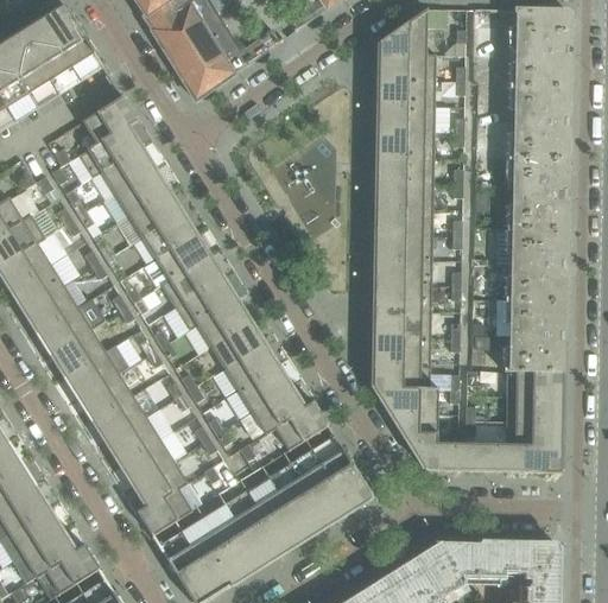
[(135,0),(145,14),(144,16),(152,29),(151,30),(195,100),(234,73),(236,70),(248,62),(280,40),(272,27),(241,50),(215,7),(210,0),(135,0)]
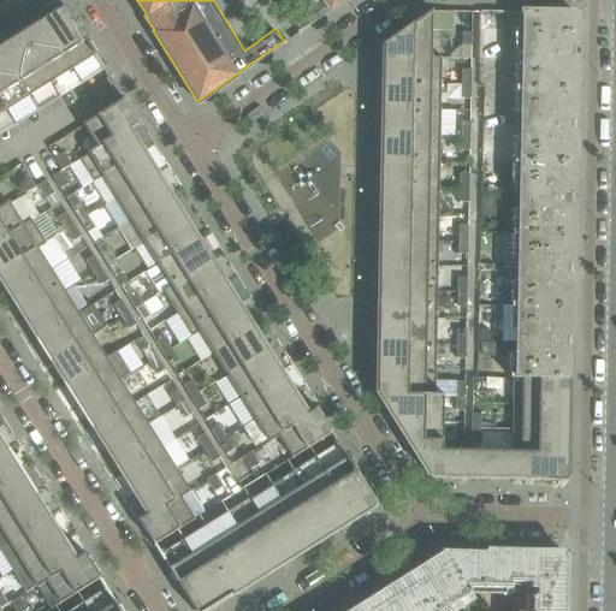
[(324,0),(330,7),(330,9),(331,10),(344,0),(324,0)]
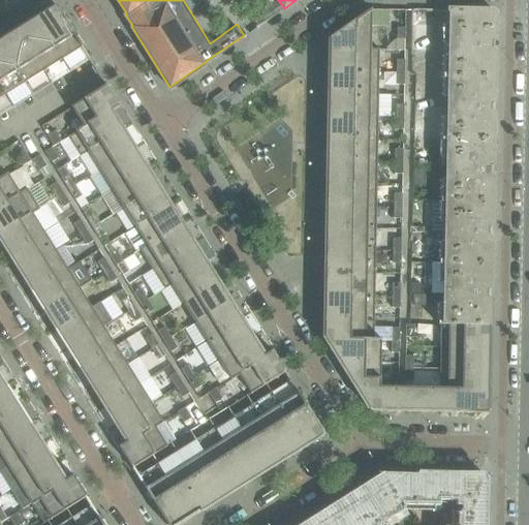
[(76,34),(60,9),(57,3),(36,16),(62,57),(81,45),(93,64),(94,63),(81,41),(83,40),(78,33),(76,34)]
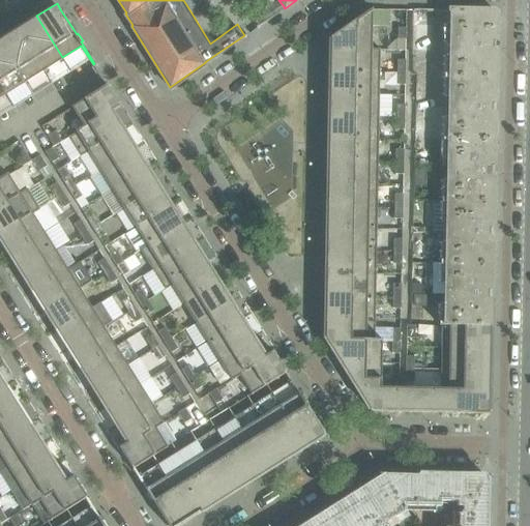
[(372,47),(373,6),(330,35),(330,47),(372,48),(372,47)]
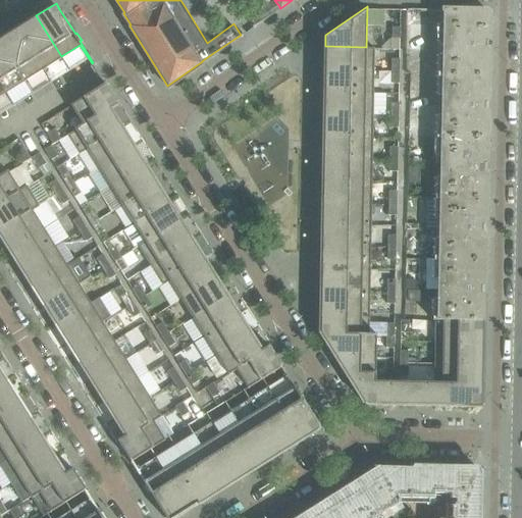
[(486,48),(486,39),(488,37),(489,14),(483,8),(444,7),(441,61),(431,60),(431,72),(441,72),(488,73),(488,50),(486,48)]
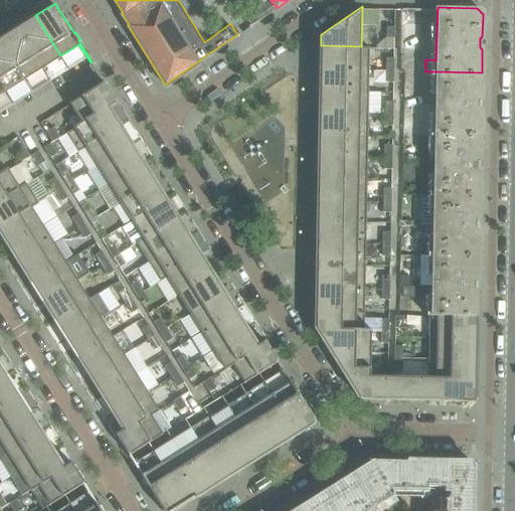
[(60,55),(35,15),(17,26),(42,67),(60,55)]
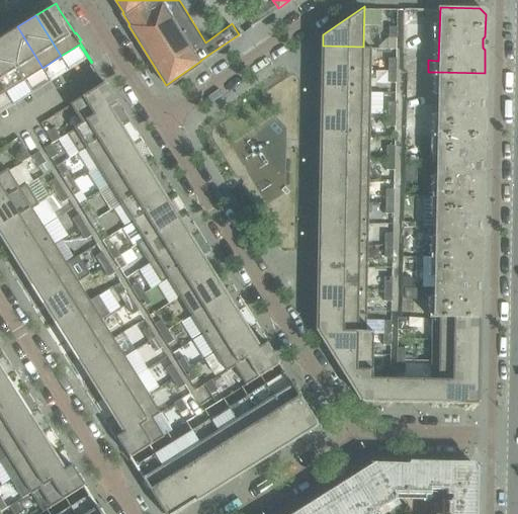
[(397,36),(397,24),(389,24),(389,36),(397,36)]
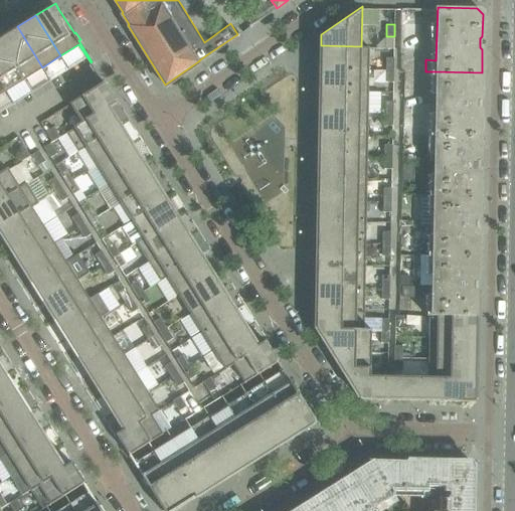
[(42,67),(17,26),(0,36),(0,39),(24,78),(42,67)]
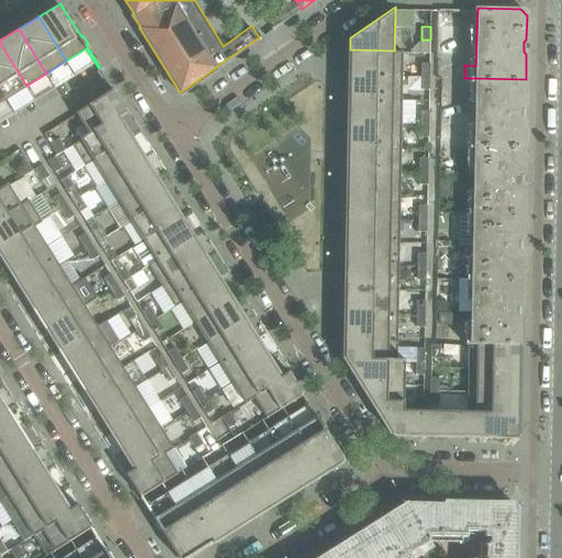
[(26,86),(0,43),(0,88),(6,98),(26,86)]
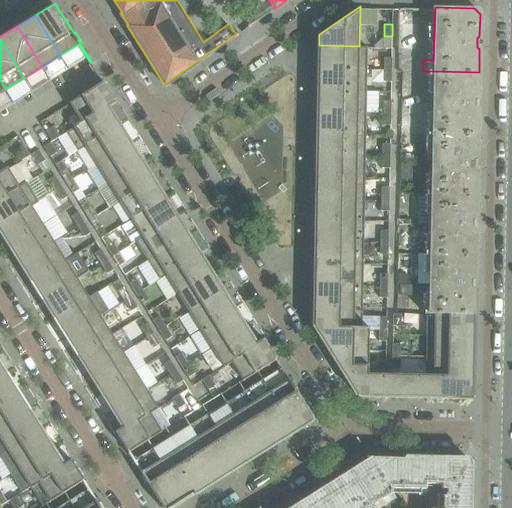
[(366,68),(367,45),(359,45),(359,46),(319,45),(319,67),(366,68)]
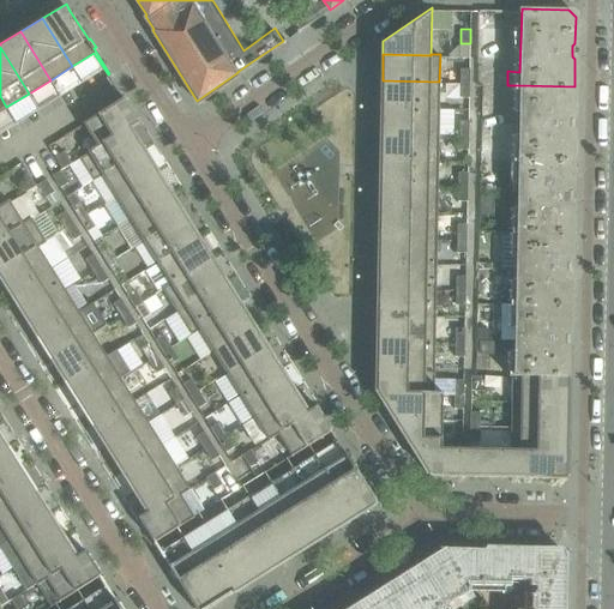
[(469,82),(469,66),(459,66),(459,82),(469,82)]
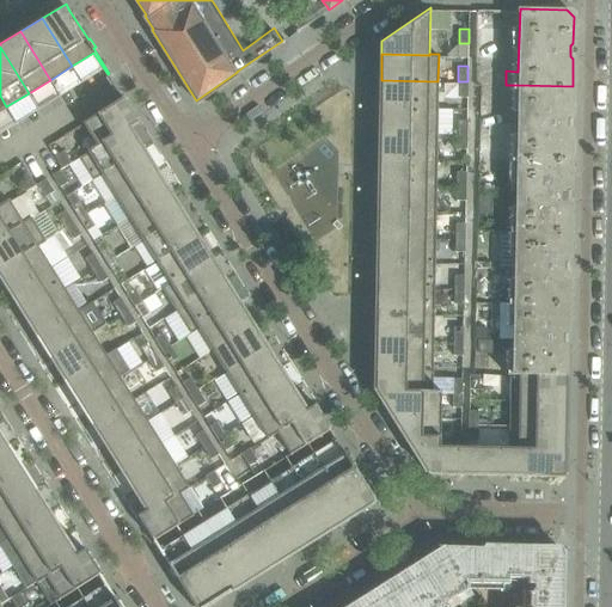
[(438,106),(438,81),(381,80),(380,105),(438,106)]
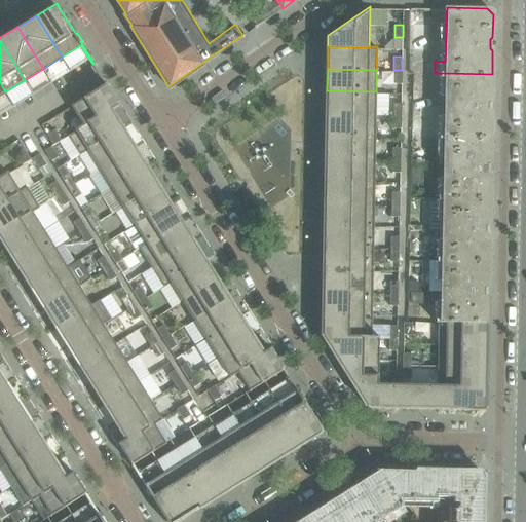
[(402,81),(402,70),(393,70),(393,81),(402,81)]
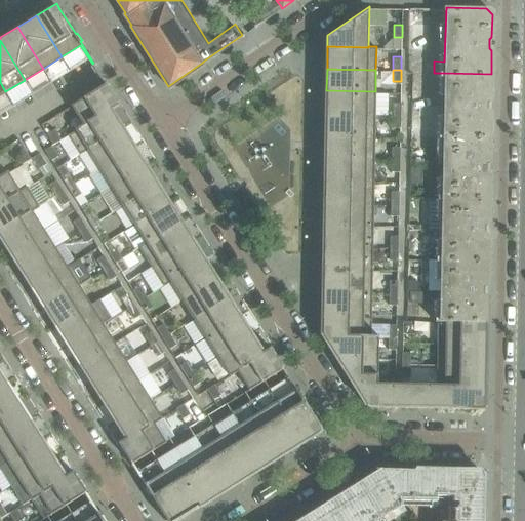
[(488,110),(488,101),(490,98),(491,74),(444,73),(443,134),(490,135),(490,112),(488,110)]
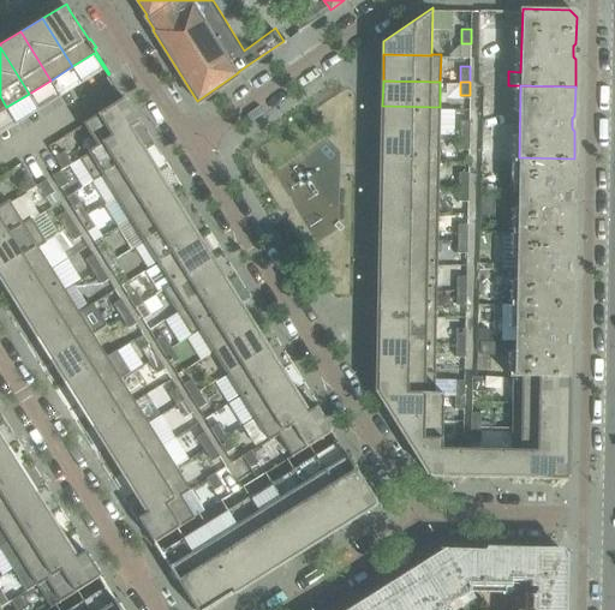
[(97,143),(138,118),(123,94),(121,95),(123,97),(83,121),(97,143)]
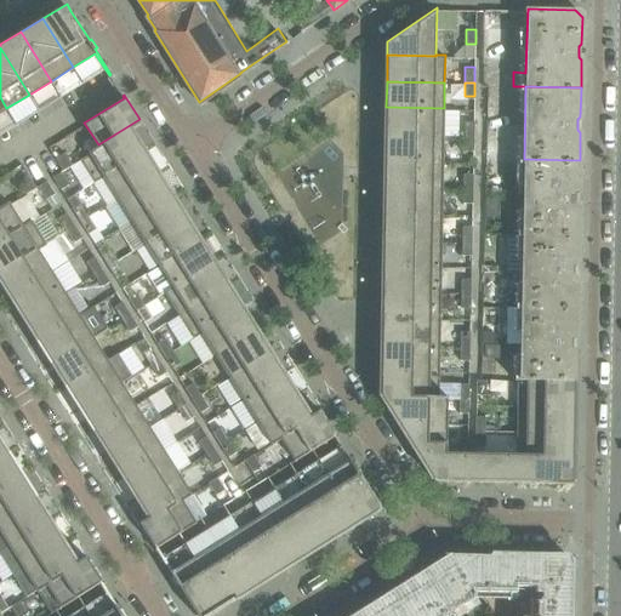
[(444,135),(444,108),(386,107),(386,133),(444,135)]
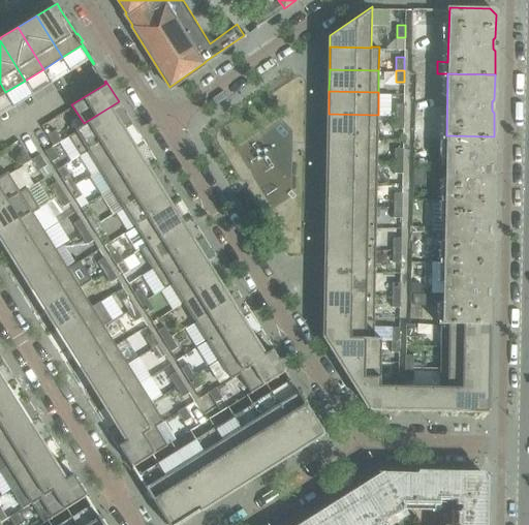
[(122,126),(112,109),(120,103),(119,101),(84,123),(75,128),(88,148),(122,126)]
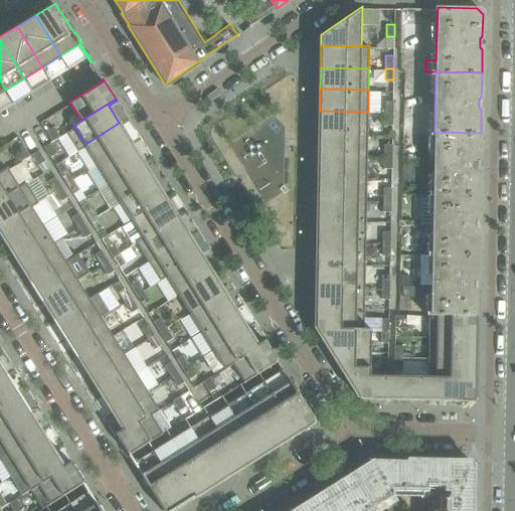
[(392,112),(393,100),(385,99),(384,112),(392,112)]
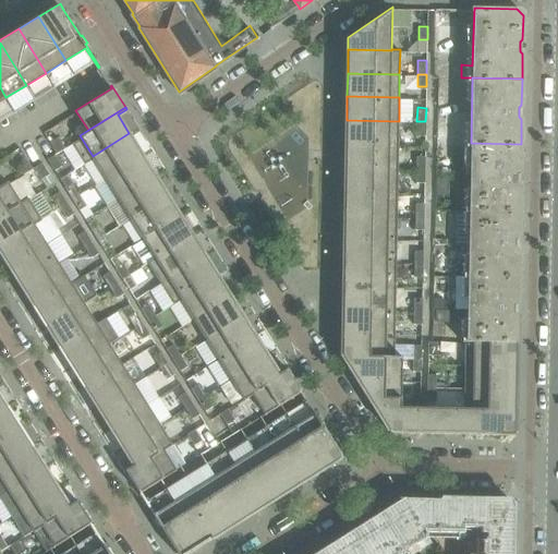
[(398,145),(399,121),(347,120),(347,144),(398,145)]
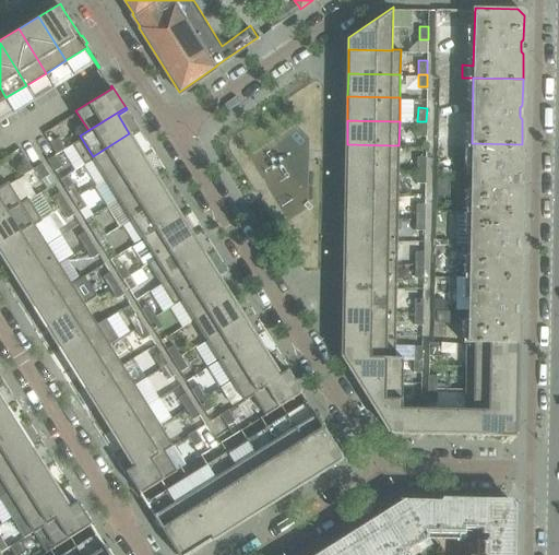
[(426,134),(426,121),(417,121),(417,133),(426,134)]
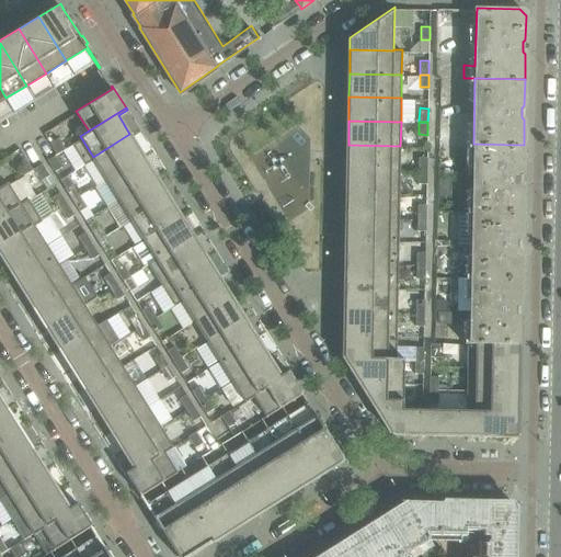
[(105,177),(142,154),(129,134),(93,157),(105,177)]
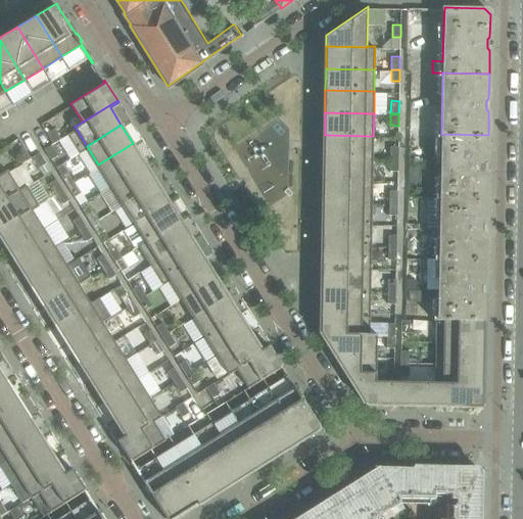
[(61,137),(54,127),(47,131),(54,142),(61,137)]
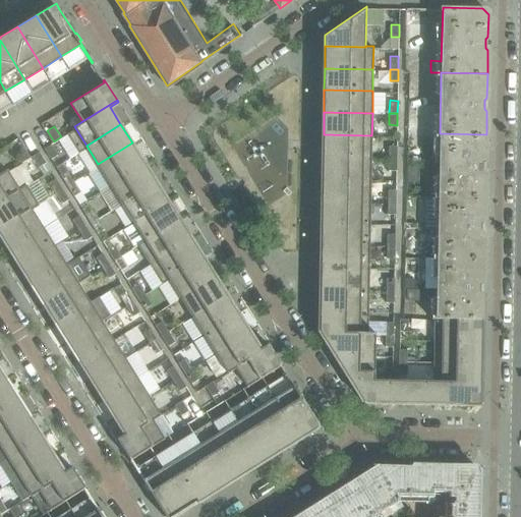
[(485,159),(486,134),(440,133),(439,165),(430,165),(426,165),(426,175),(439,175),(439,194),(484,195),(485,172),(483,170),(483,160),(485,159)]
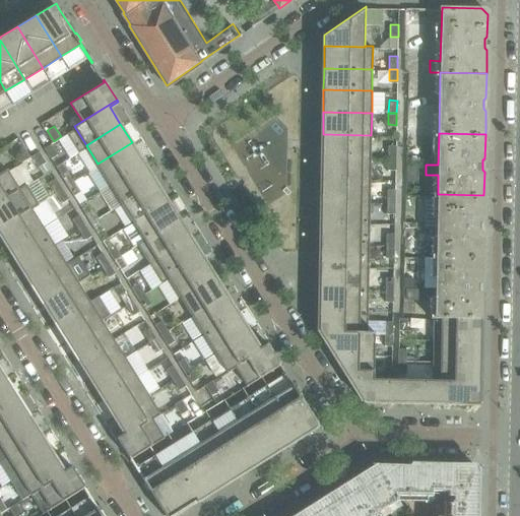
[(371,156),(371,135),(323,134),(322,155),(371,156)]
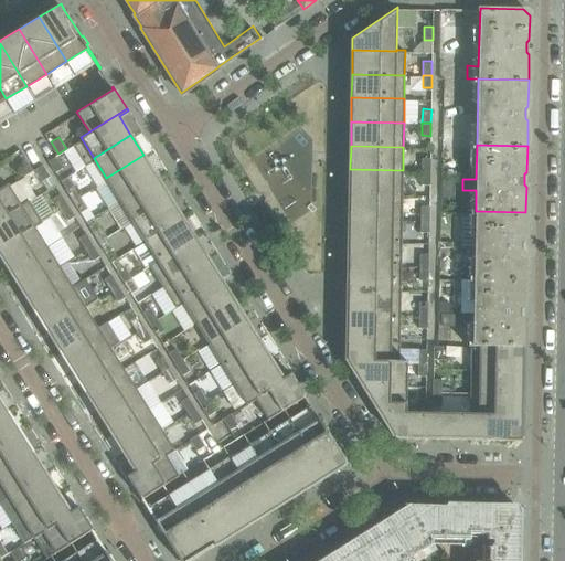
[(62,166),(55,155),(48,159),(55,170),(62,166)]
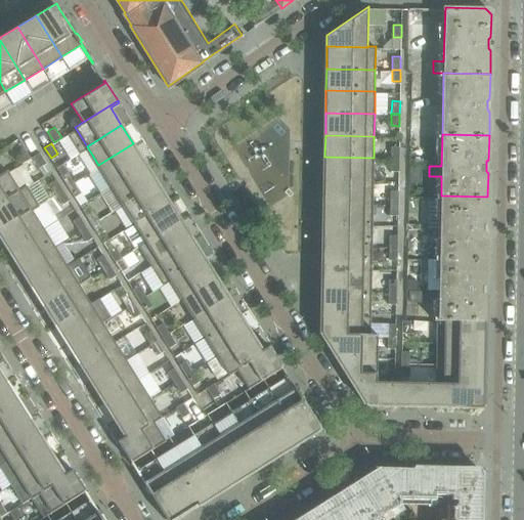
[(111,184),(144,163),(133,143),(98,165),(111,184)]
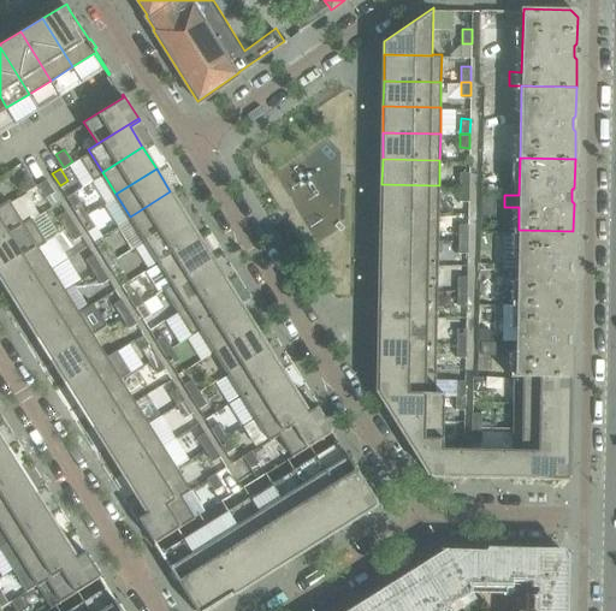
[(469,187),(469,171),(460,171),(460,185),(469,187)]
